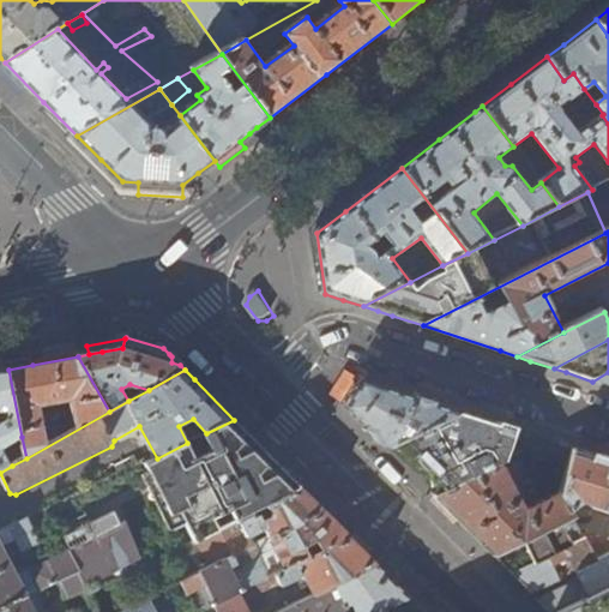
[(14,441),(22,437),(8,370),(0,371),(0,472),(0,473),(12,466),(1,448),(7,445),(10,450),(17,447),(14,441)]
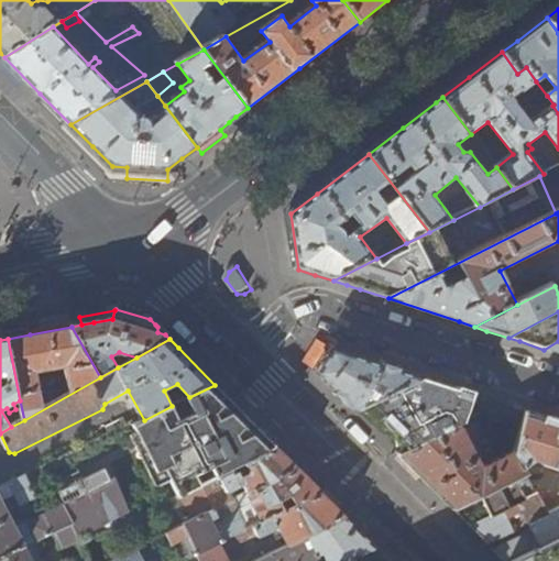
[(558,341),(544,350),(558,354),(558,341)]
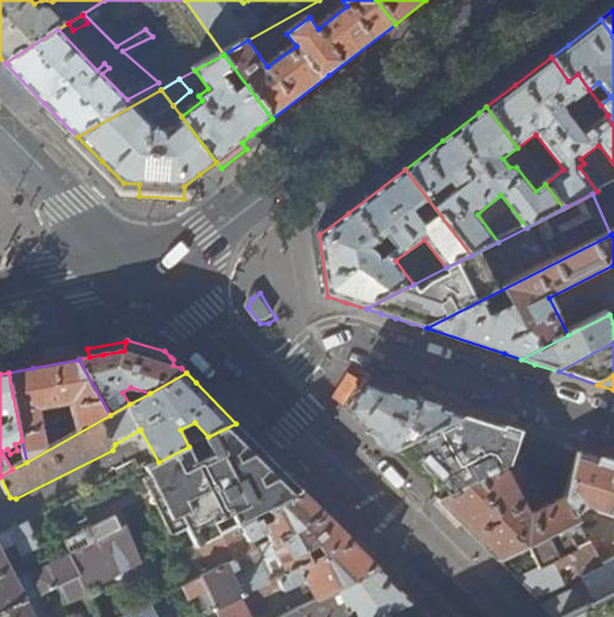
[(406,444),(464,416),(366,384),(351,409),(384,443),(392,451),(406,444)]
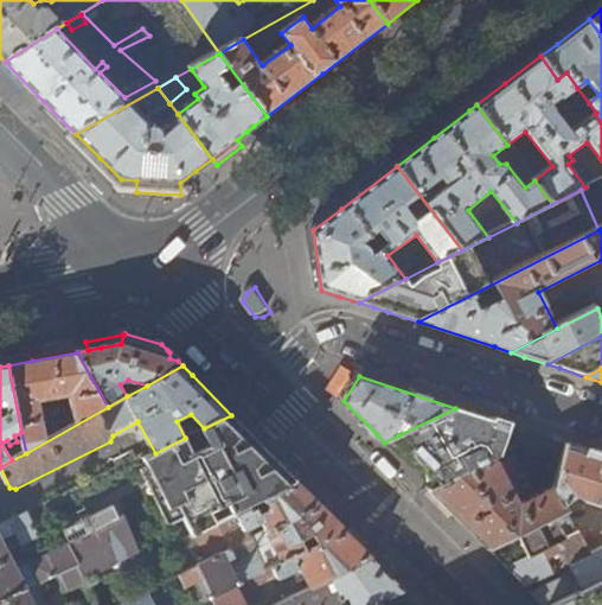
[(455,408),(398,435),(436,473),(447,484),(498,459),(503,457),(513,427),(481,416),(455,408)]
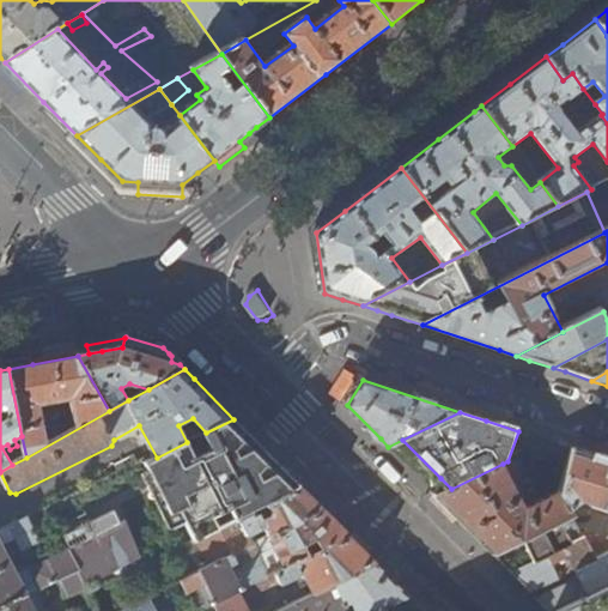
[(225,516),(243,508),(249,516),(303,489),(287,473),(254,439),(233,419),(206,433),(205,434),(212,449),(195,458),(187,442),(157,458),(200,543),(202,542),(231,528),(225,516)]
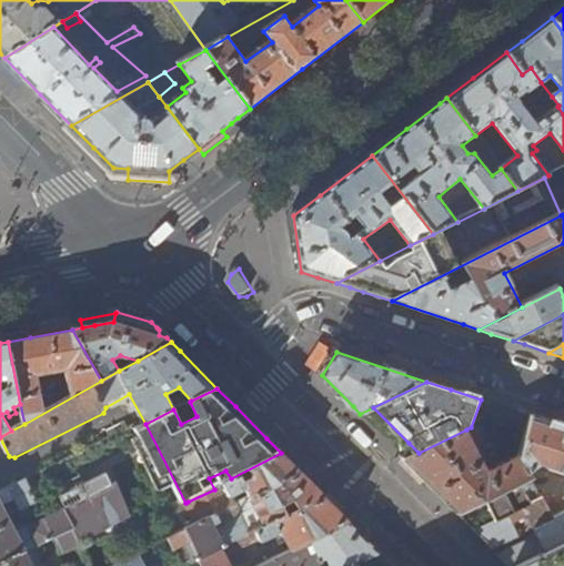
[(523,455),(534,416),(514,411),(503,406),(492,445),(523,455)]
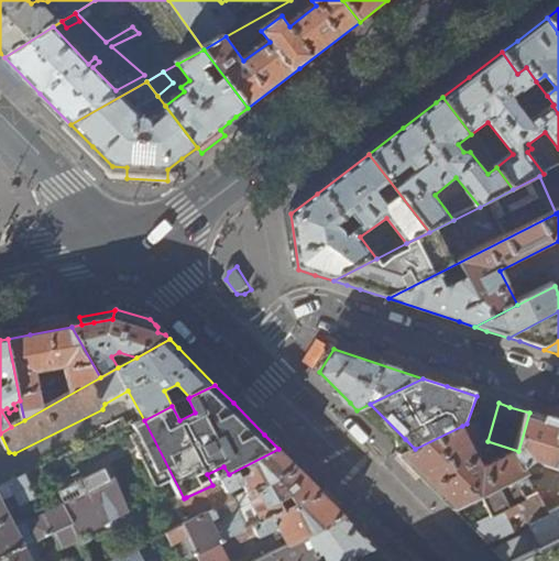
[(558,422),(529,413),(518,451),(518,453),(526,469),(538,461),(545,463),(545,465),(546,466),(558,470),(558,422)]
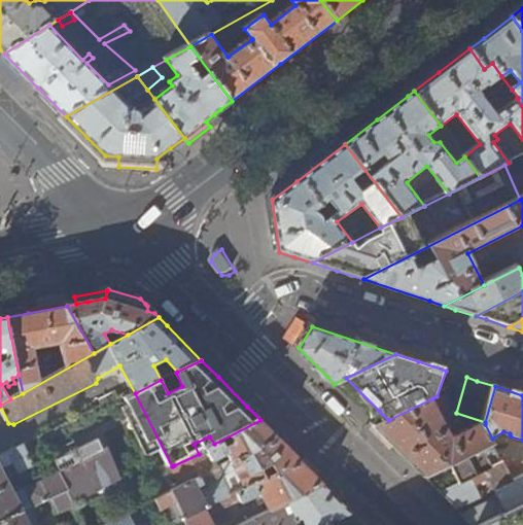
[(454,438),(432,398),(388,420),(376,426),(401,450),(427,477),(494,444),(492,439),(485,424),(471,430),(467,423),(455,429),(458,436),(454,438)]
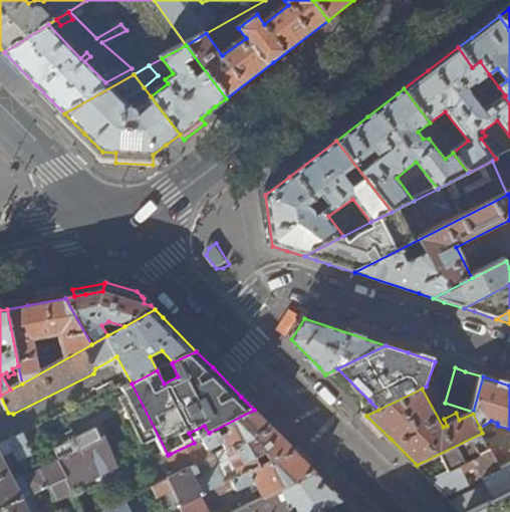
[(264,420),(254,410),(209,433),(204,436),(205,437),(194,443),(170,454),(181,476),(192,470),(220,456),(218,452),(214,454),(212,449),(225,443),(229,452),(274,430),(264,420)]
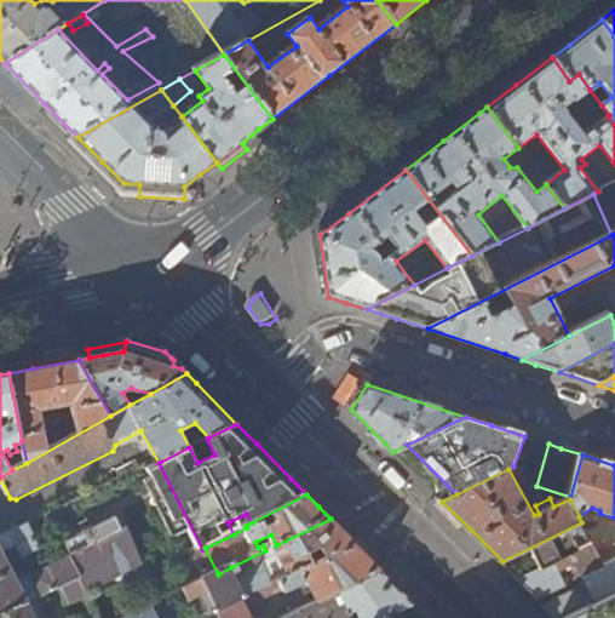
[(114,513),(90,525),(97,539),(120,527),(114,513)]
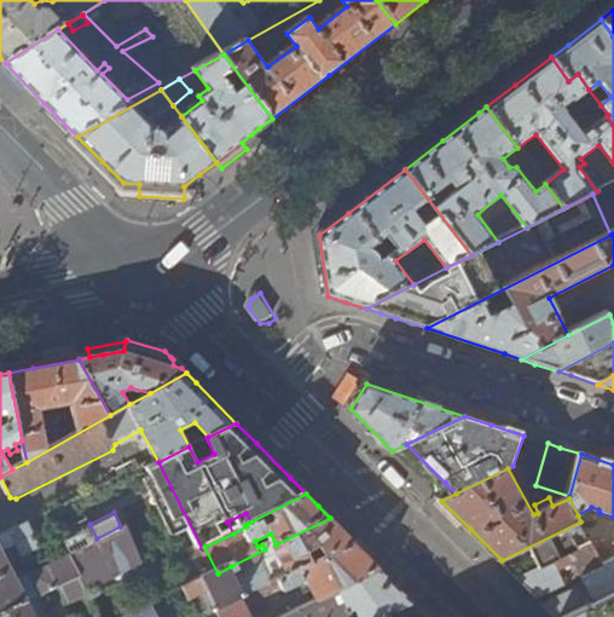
[(347,534),(330,518),(276,545),(274,545),(282,557),(237,578),(231,566),(218,574),(187,588),(192,598),(210,589),(214,598),(196,606),(201,616),(210,616),(219,612),(357,545),(347,534)]
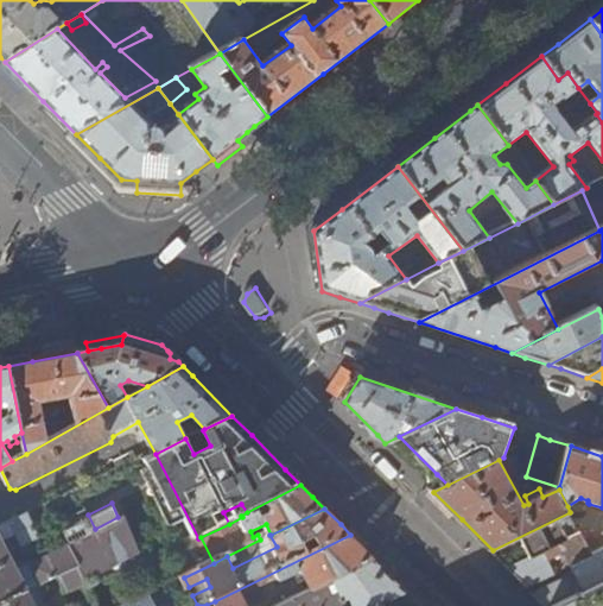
[(581,531),(570,512),(493,550),(502,561),(507,566),(529,553),(533,559),(582,534),(581,531)]
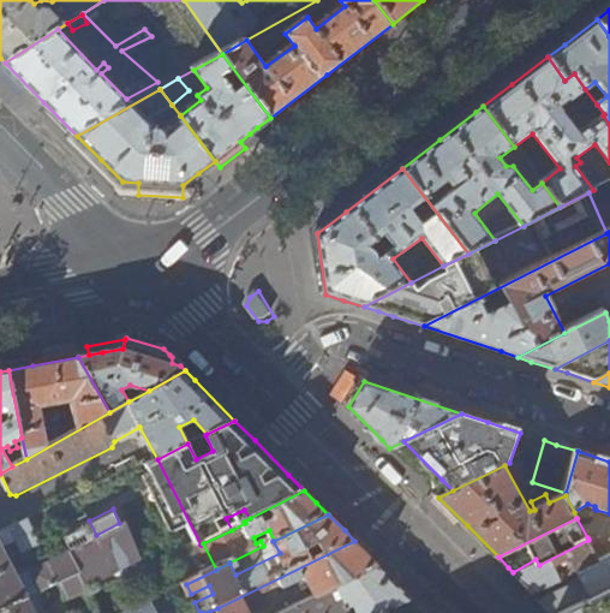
[(82,576),(89,591),(145,563),(125,519),(119,523),(96,535),(69,548),(70,549),(67,551),(71,557),(82,576)]
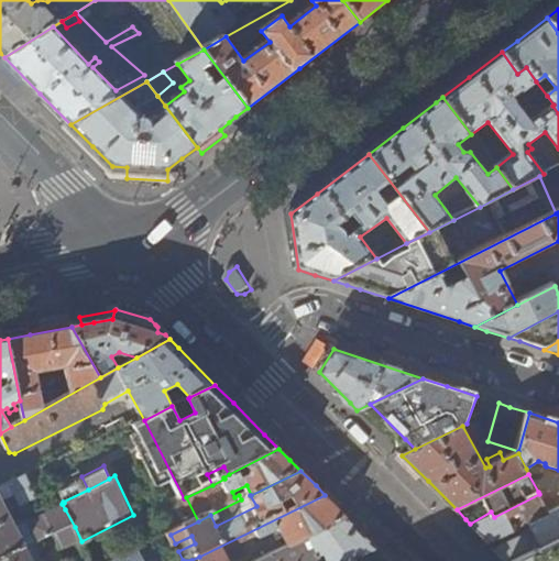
[(57,488),(63,502),(88,490),(81,476),(57,488)]
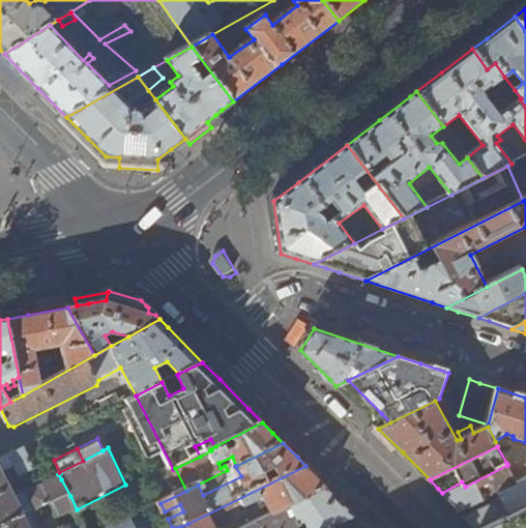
[(26,451),(0,465),(0,464),(0,527),(40,527),(38,523),(32,526),(28,518),(70,496),(61,479),(19,500),(10,485),(35,471),(26,451)]
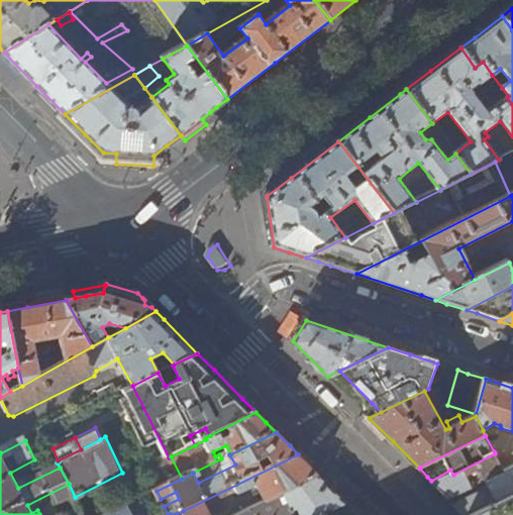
[(512,456),(494,451),(495,453),(505,473),(512,469),(512,456)]
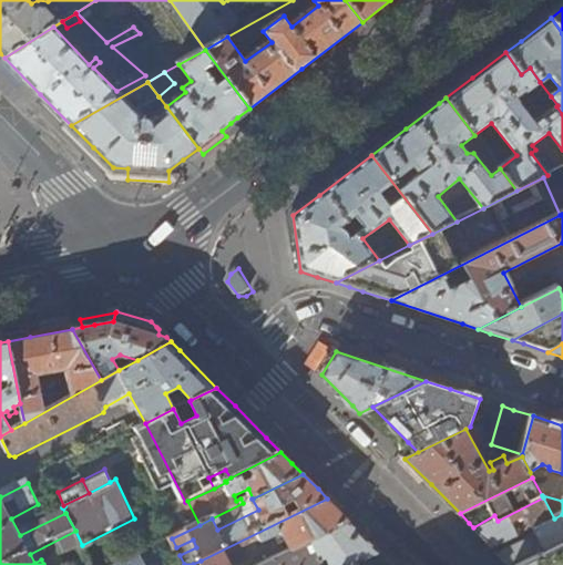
[(562,514),(554,519),(543,497),(498,521),(478,531),(495,548),(520,537),(513,524),(529,516),(541,541),(502,555),(511,564),(523,564),(562,545),(562,514)]
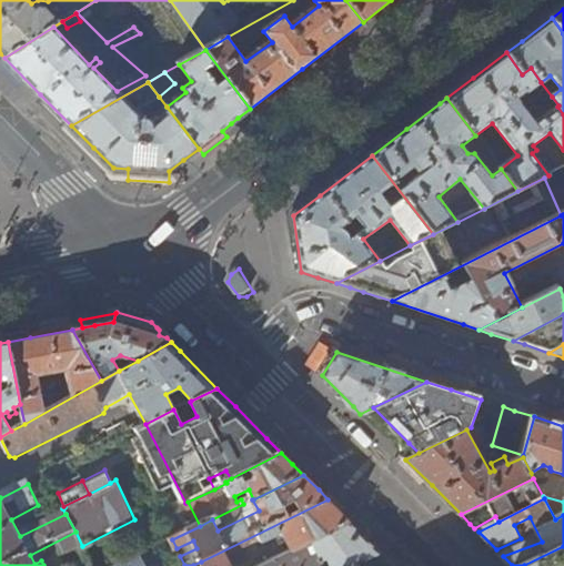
[(342,513),(328,499),(201,562),(203,565),(233,565),(229,558),(282,531),(285,536),(279,539),(283,547),(289,544),(293,553),(351,523),(342,513)]
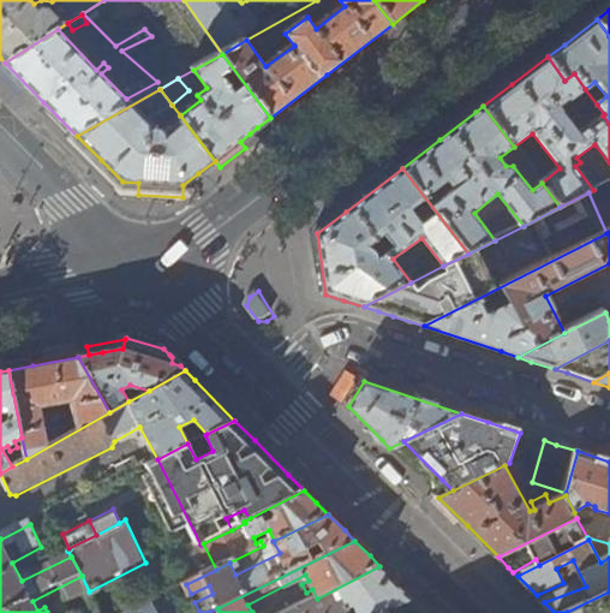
[(392,578),(380,566),(317,599),(287,612),(352,612),(351,611),(356,608),(358,612),(390,612),(414,601),(392,578)]
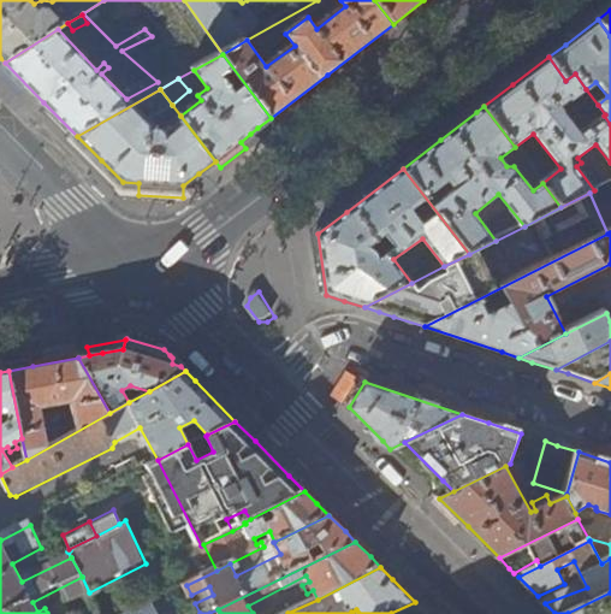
[(610,592),(568,613),(610,613),(610,592)]
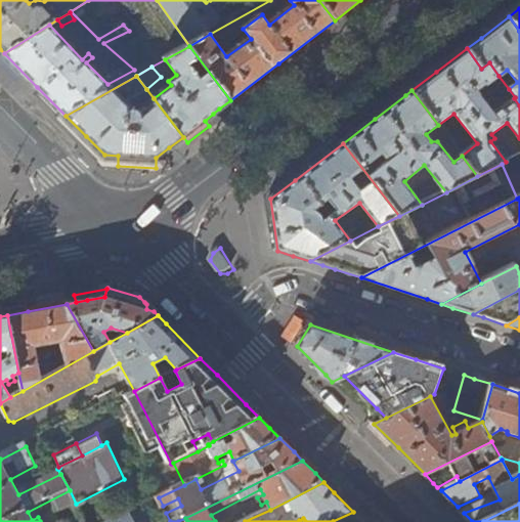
[(136,521),(131,512),(111,521),(136,521)]
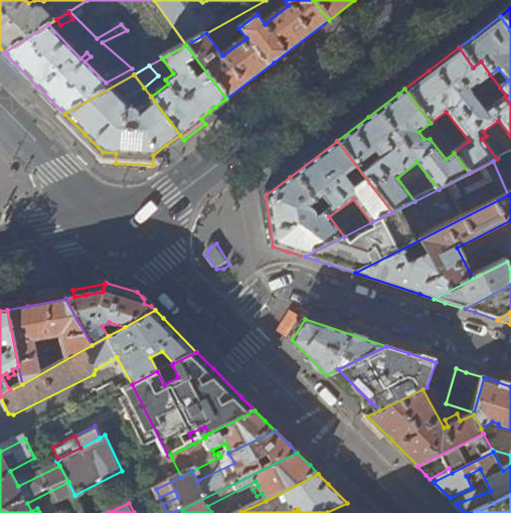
[(357,512),(347,503),(327,512),(357,512)]
